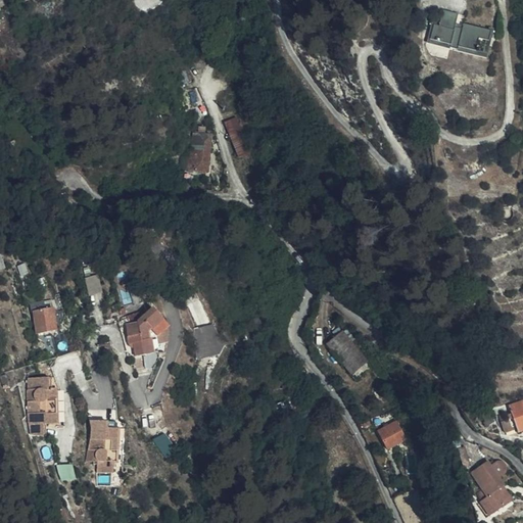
[(227,17),(227,6),(210,6),(209,17),(227,17)]
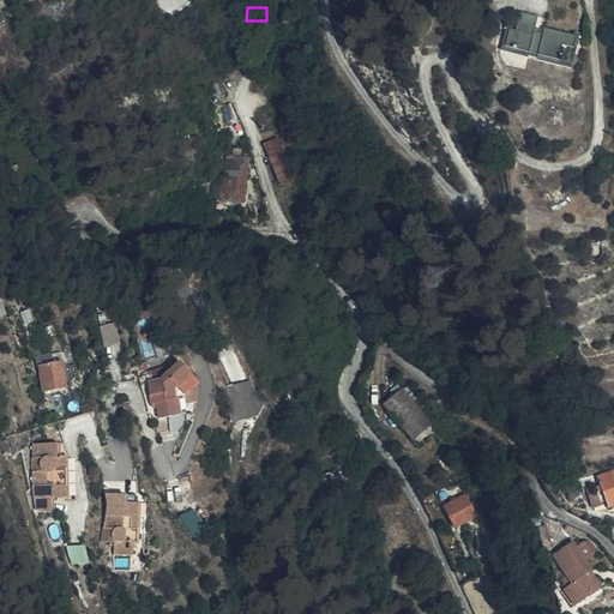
[(515,28),(510,26),(505,43),(529,49),(528,52),(529,52),(535,54),(536,54),(536,52),(558,56),(560,41),(567,43),(572,44),(575,32),(543,24),(541,29),(534,28),(535,23),(537,14),(518,10),(515,28)]
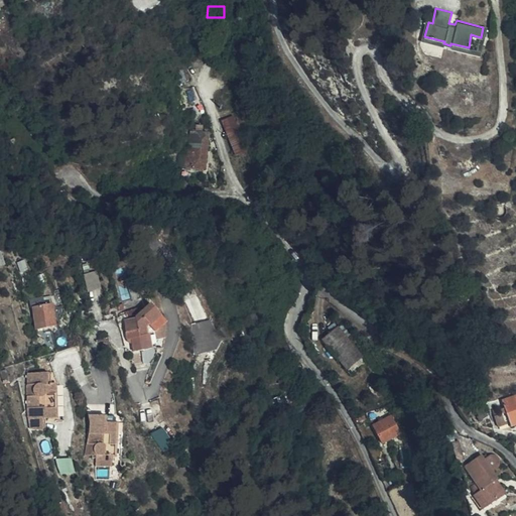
[(424,36),(428,22),(424,21),(419,39),(443,45),(444,43),(443,43),(444,41),(424,36)]
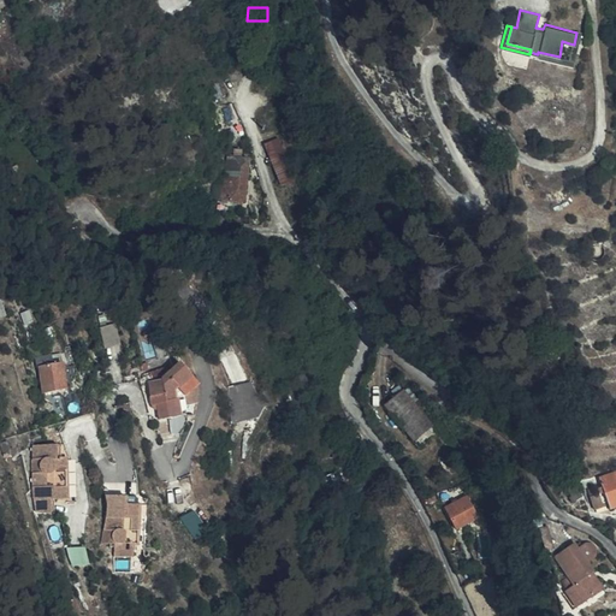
[(538,54),(537,54),(537,55),(572,65),(580,33),(576,33),(574,45),(569,43),(566,58),(560,57),(538,52),(538,54)]
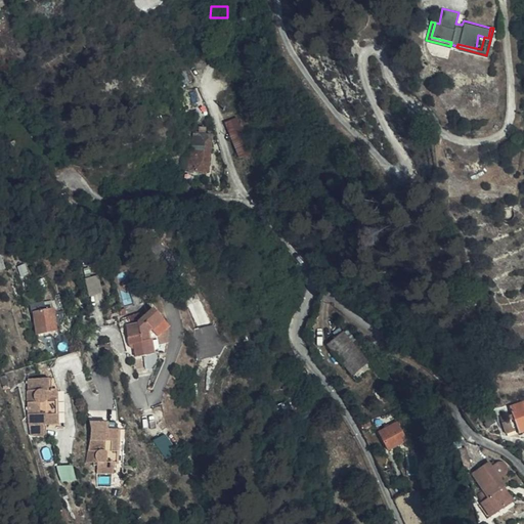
[(182,83),(191,79),(187,69),(184,70),(179,73),(182,83)]
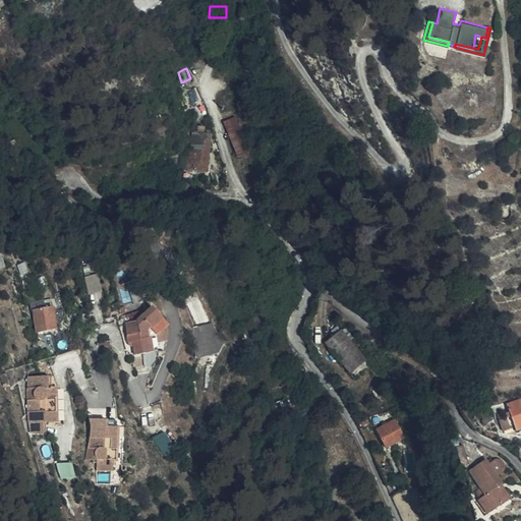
[(249,152),(235,116),(225,120),(239,157),(249,152)]
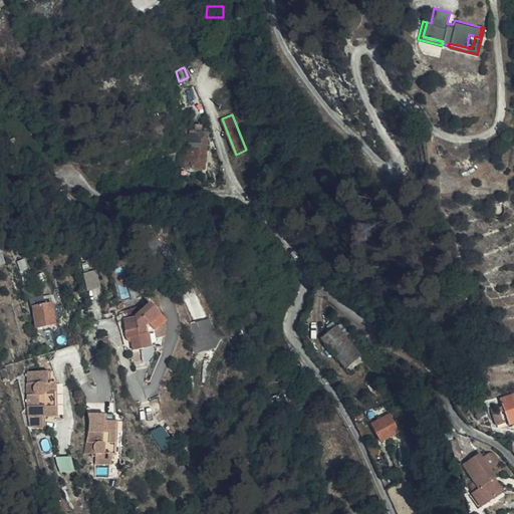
[(203,168),(208,131),(189,130),(187,148),(184,148),(182,165),(203,168)]
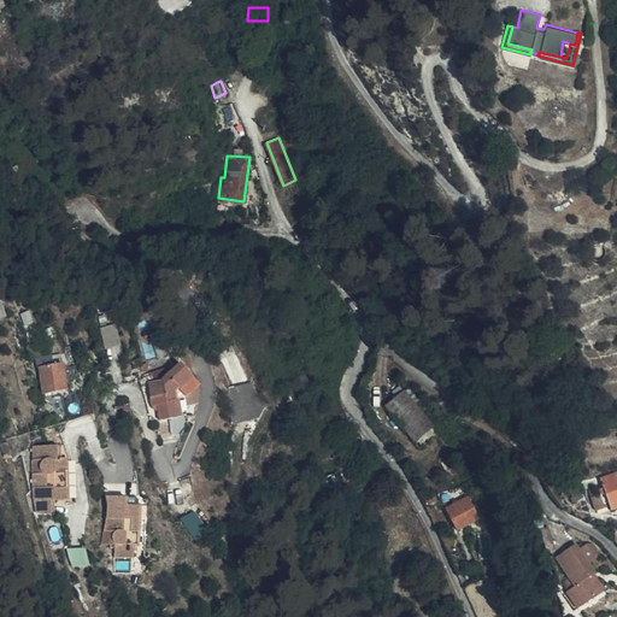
[(105,346),(121,344),(118,323),(103,325),(105,346)]
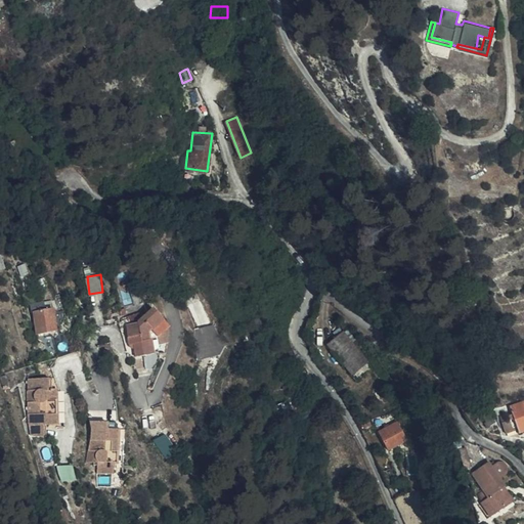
[(57,331),(54,293),(34,295),(35,311),(37,312),(39,333),(57,331)]
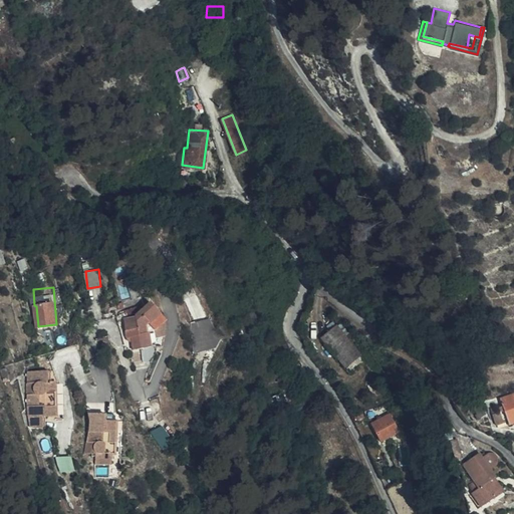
[(168,320),(152,301),(135,316),(121,318),(124,339),(132,338),(134,350),(152,347),(150,333),(148,333),(147,326),(149,324),(155,331),(168,320)]
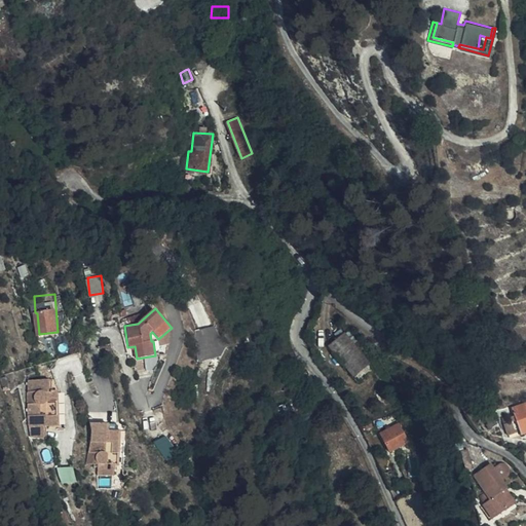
[(227,349),(215,326),(195,331),(197,345),(196,362),(222,357),(227,349)]
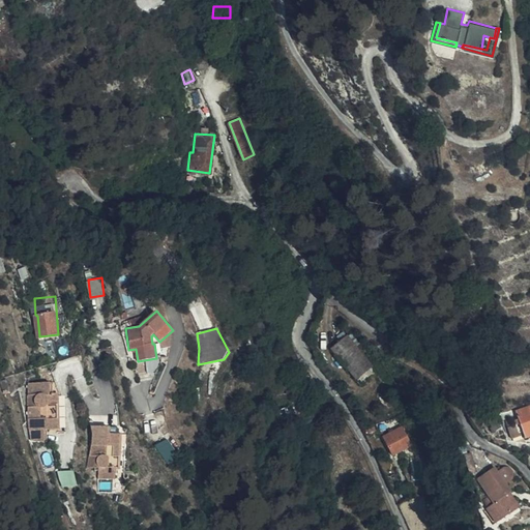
[(330,350),(354,378),(371,363),(347,336),(330,350)]
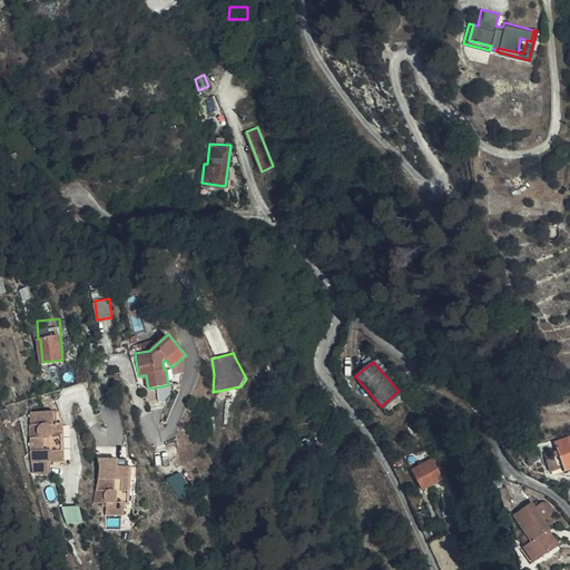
[(59,460),(60,424),(49,423),(49,412),(30,411),(36,434),(39,464),(55,465),(55,460),(59,460)]
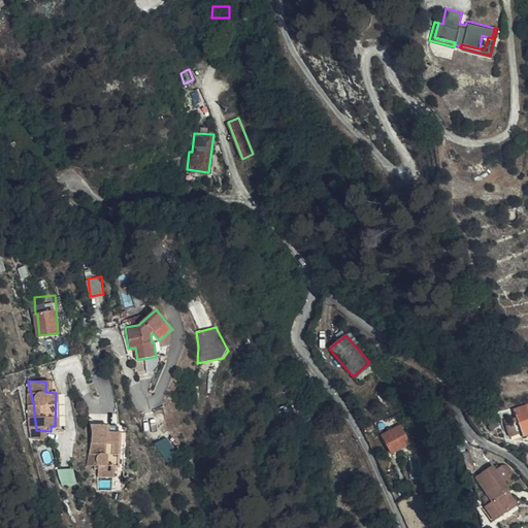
[(527,407),(527,405),(514,409),(515,414),(521,432),(522,436),(527,434),(527,407)]
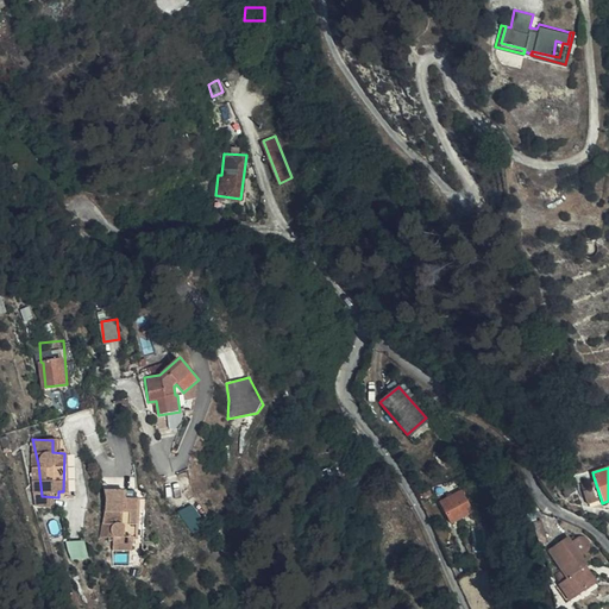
[(601,498),(594,477),(581,482),(588,503),(601,498)]
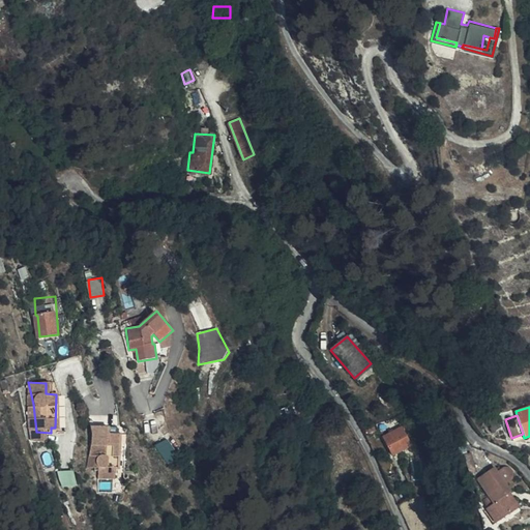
[(121,464),(123,431),(113,430),(113,424),(95,423),(98,443),(100,457),(100,474),(117,474),(118,464),(121,464)]
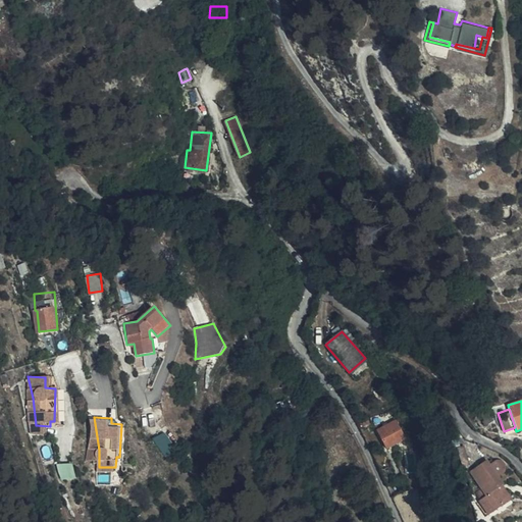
[(404,439),(396,422),(377,430),(385,449),(404,439)]
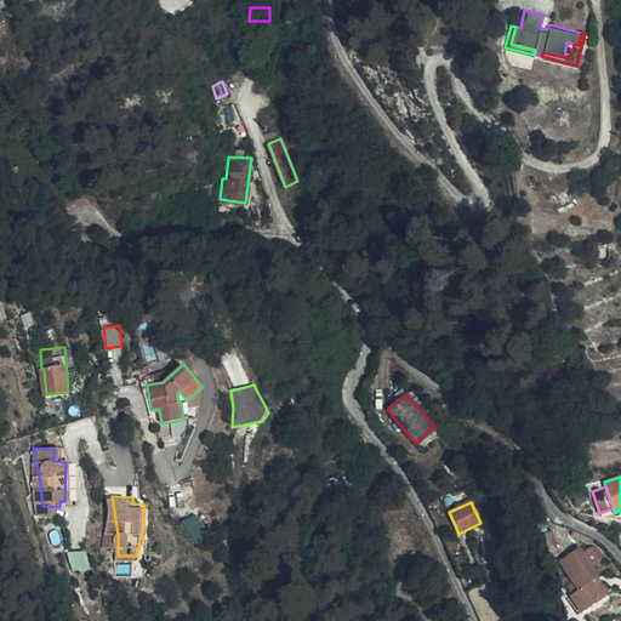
[(153,506),(144,505),(142,543),(151,545),(153,506)]
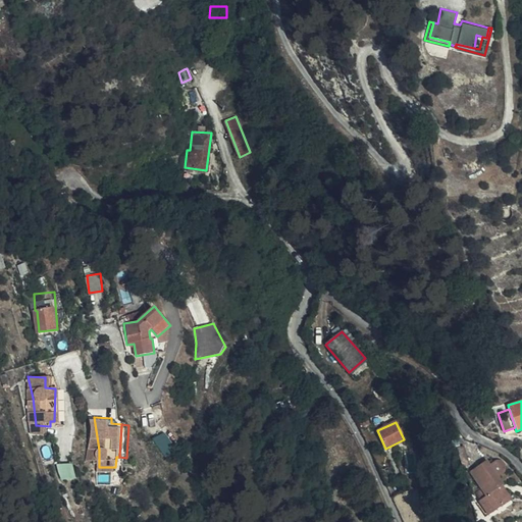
[(165,456),(176,450),(166,430),(155,436),(165,456)]
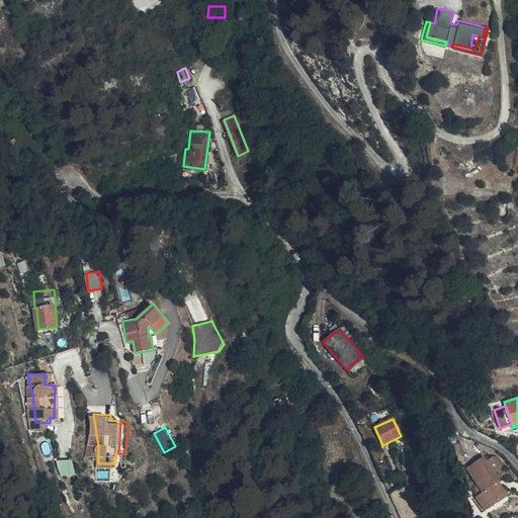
[(475,499),(481,509),(496,499),(499,503),(508,497),(498,484),(499,483),(494,475),(500,468),(500,464),(500,461),(496,458),(492,458),(485,462),(482,457),(463,470),(481,494),(475,499)]
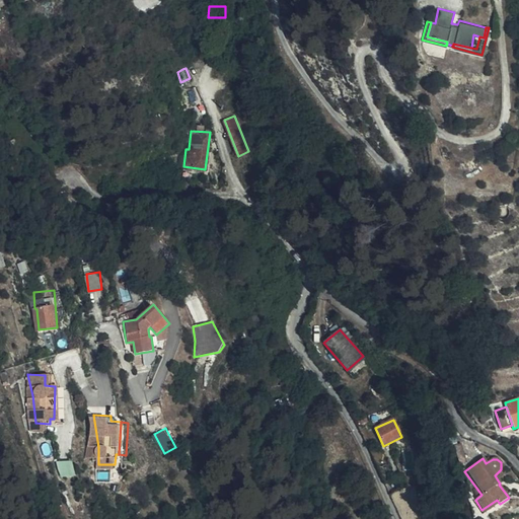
[(392,477),(399,489),(410,484),(404,470),(392,477)]
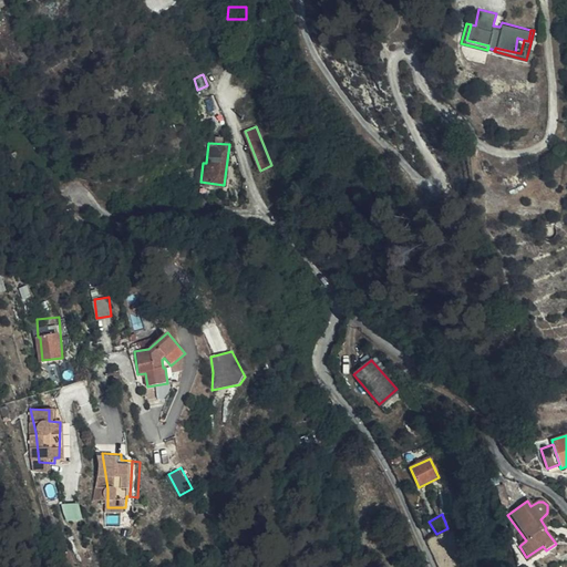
[(543,546),(526,557),(531,563),(546,550),(543,546)]
